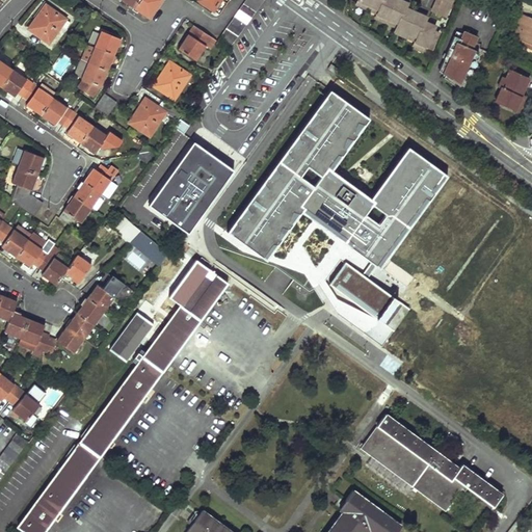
[(137,0),(134,6),(149,16),(159,0),(137,0)]
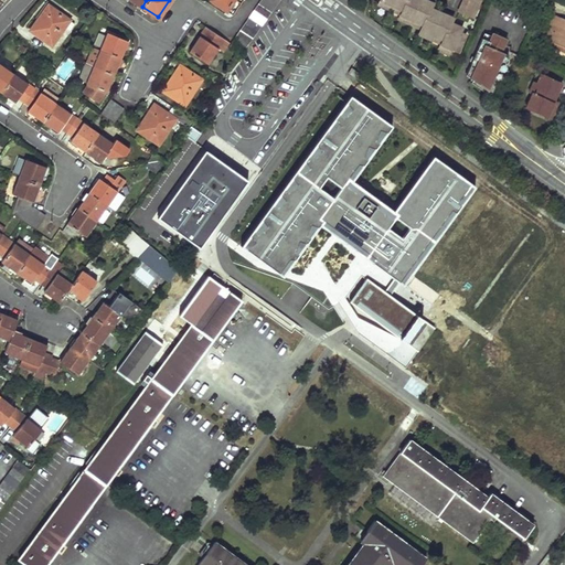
[(209,0),(224,11),(231,0),(209,0)]
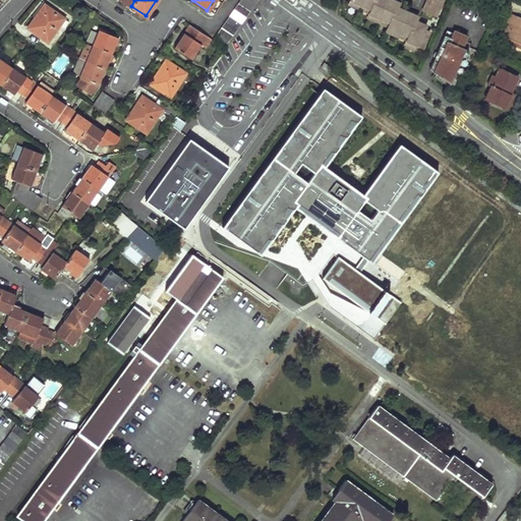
[(239,0),(239,1),(237,4),(248,11),(252,5),(243,0),(239,0)]
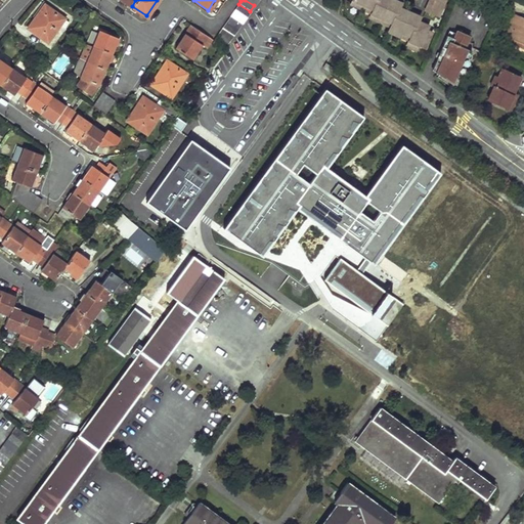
[(420,48),(428,28),(418,24),(420,19),(409,14),(398,9),(400,5),(388,0),(352,0),(353,1),(363,6),(374,10),(372,15),(382,19),(392,24),(390,29),(400,33),(411,38),(409,42),(408,43),(420,48)]
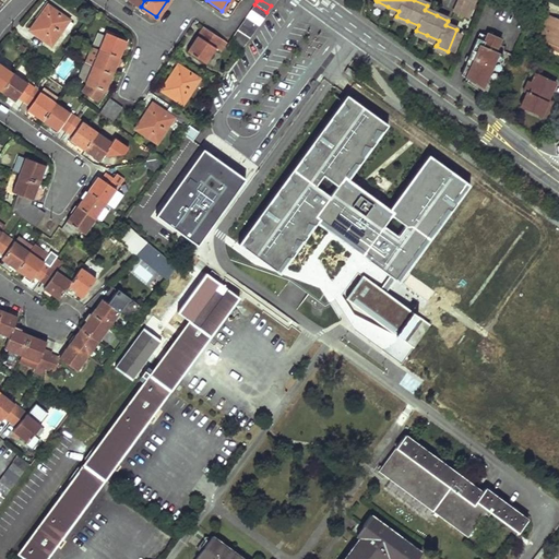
[(466,20),(475,0),(459,0),(453,14),(466,20)]
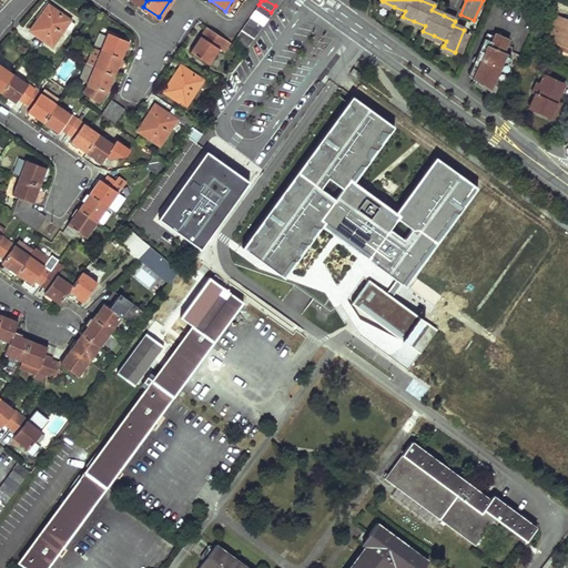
[(394,7),(383,1),(381,7),(392,11),(394,7)]
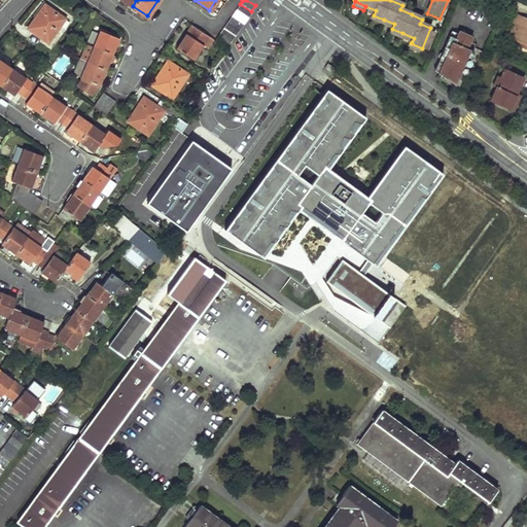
[(238,7),(236,10),(247,18),(251,11),(240,4),(238,7)]
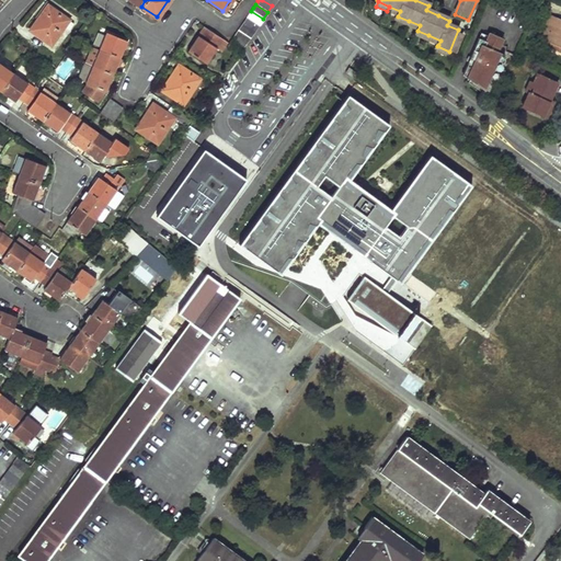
[(400,11),(389,7),(387,11),(398,16),(400,11)]
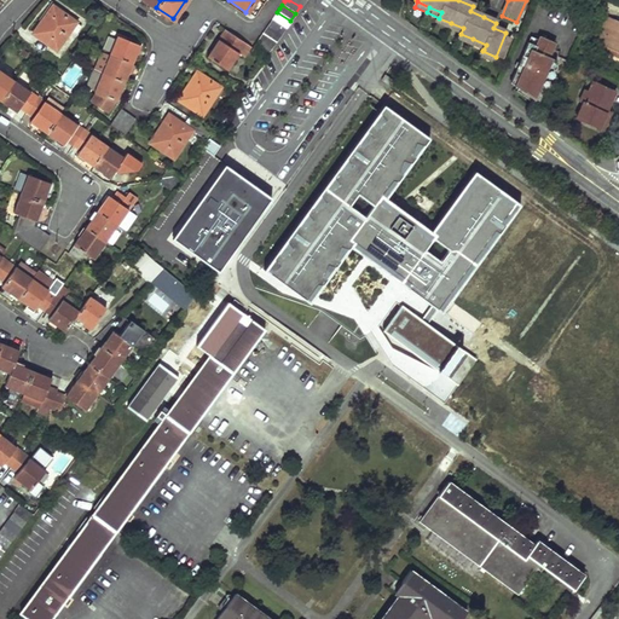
[(41,21),(33,32),(55,48),(74,22),(58,10),(53,16),(50,13),(44,22),(41,21)]
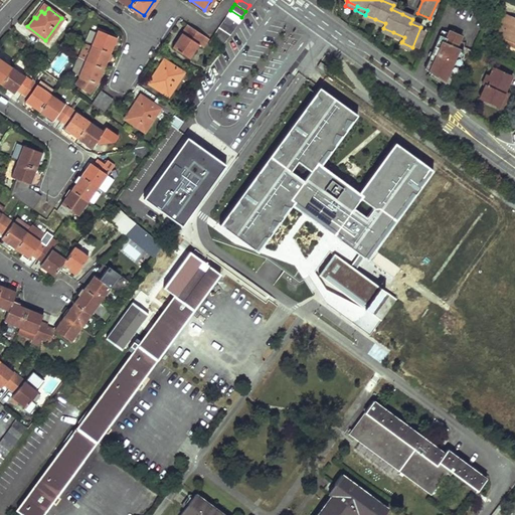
[(228,13),(227,15),(237,22),(241,17),(230,10),(228,13)]
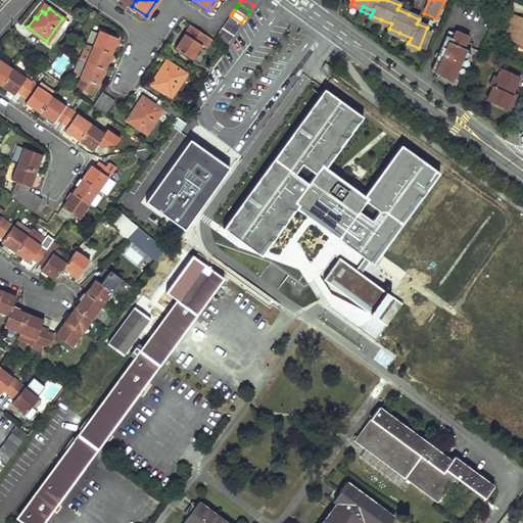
[(228,18),(226,22),(236,30),(241,22),(231,15),(228,18)]
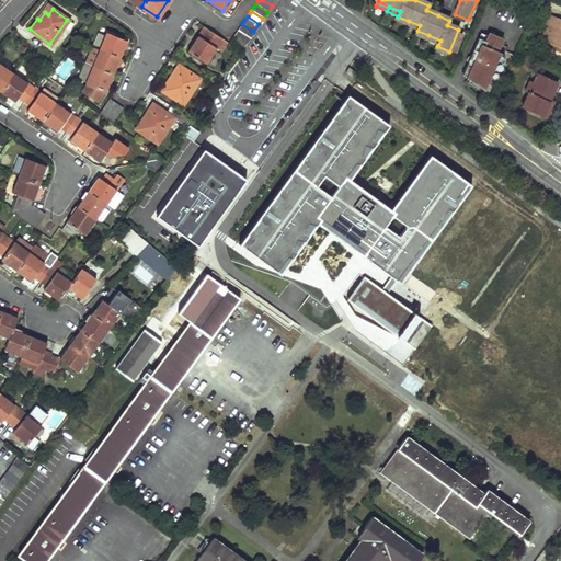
[(409,21),(398,16),(396,21),(407,25),(409,21)]
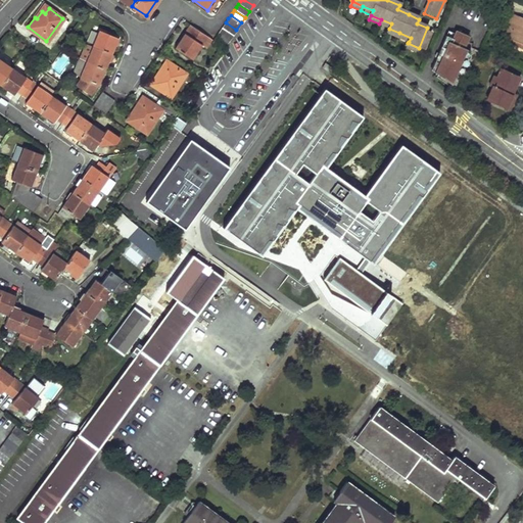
[(522,50),(522,52),(522,51),(522,21),(509,16),(503,31),(510,35),(508,40),(522,47),(522,50)]
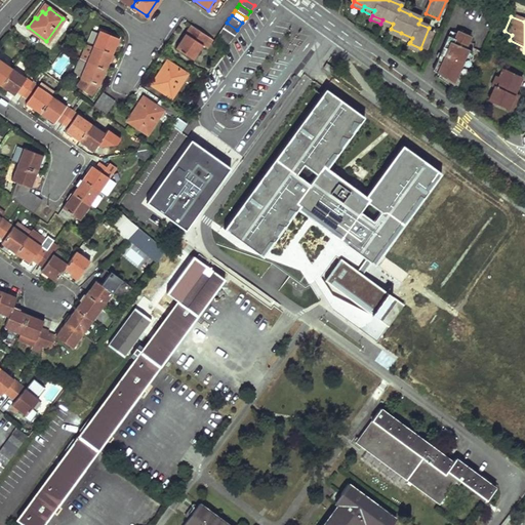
[(393,24),(382,19),(380,24),(391,29),(393,24)]
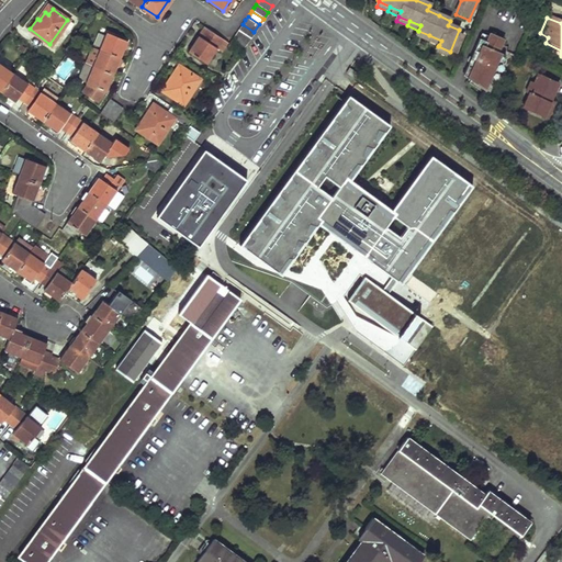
[(240,27),(238,31),(249,38),(254,32),(243,24),(240,27)]
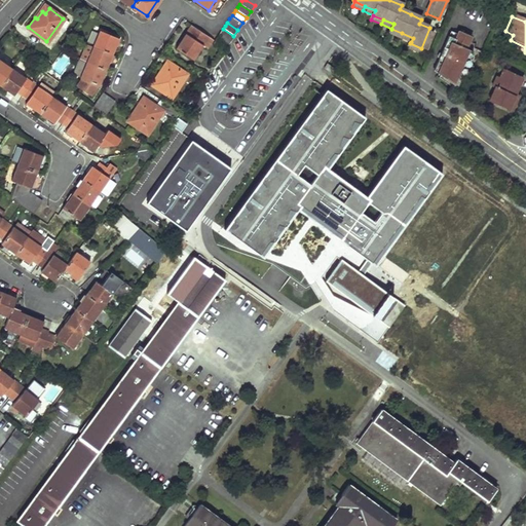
[(212,39),(192,27),(187,35),(184,33),(175,48),(192,60),(202,45),(207,47),(212,39)]
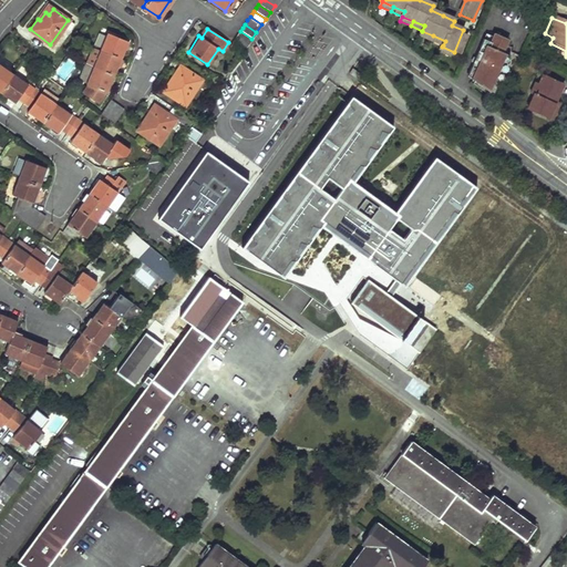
[(238,33),(236,38),(247,45),(251,39),(240,31),(238,33)]
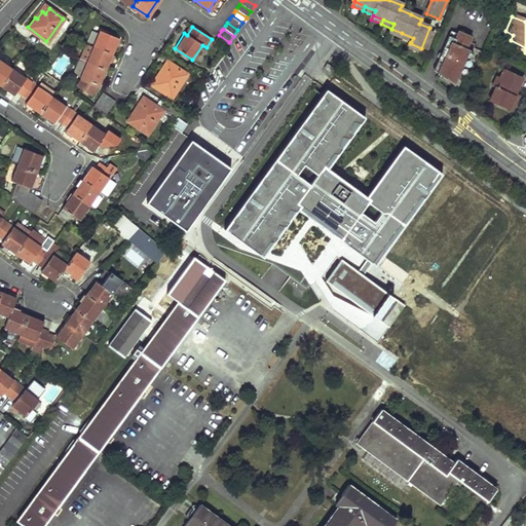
[(402,33),(391,29),(389,33),(400,38),(402,33)]
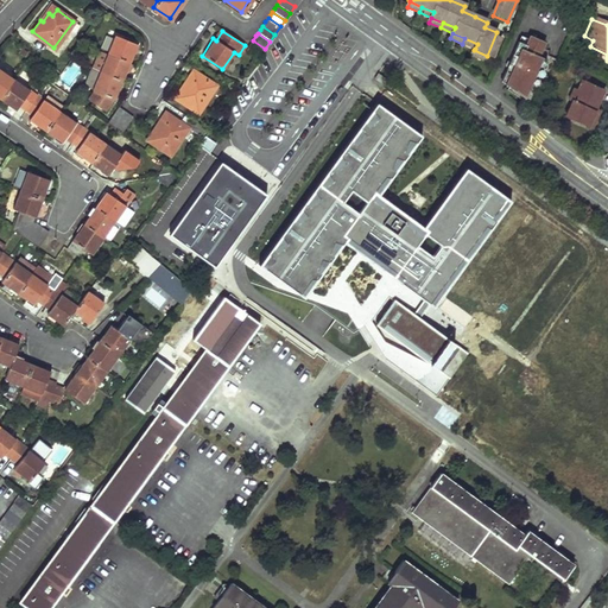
[(114,36),(106,54),(128,64),(137,45),(114,36)]
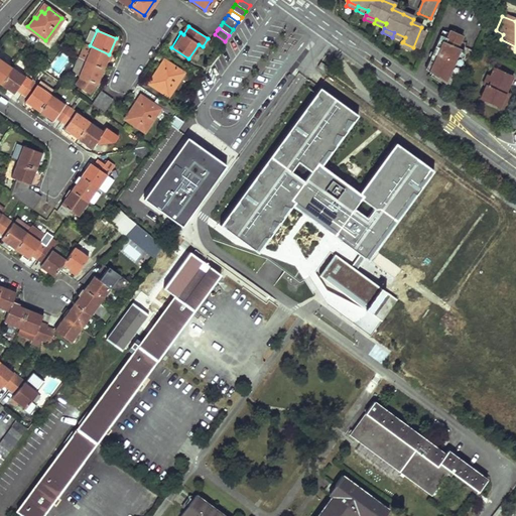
[(493,36),(501,39),(503,34),(496,30),(493,36)]
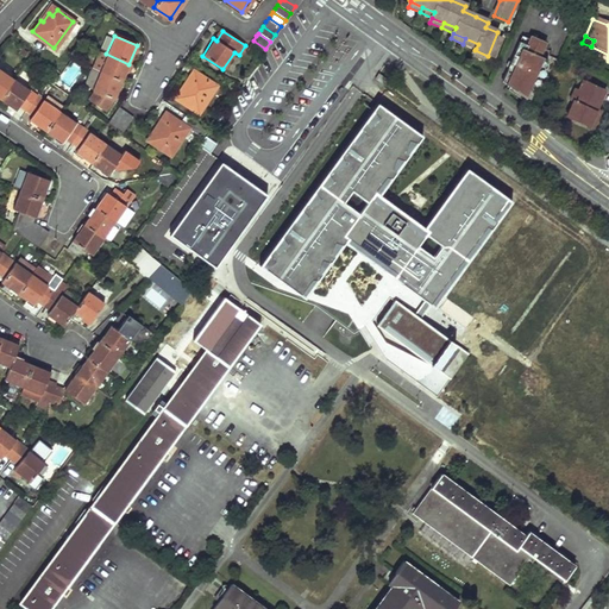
[(478,44),(465,38),(463,44),(476,49),(478,44)]
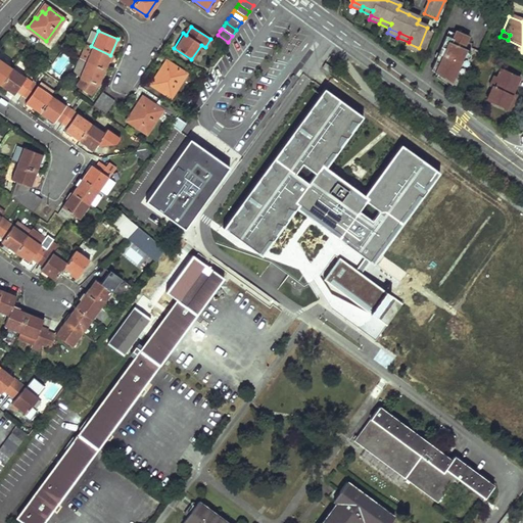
[(468,38),(456,33),(454,36),(452,41),(445,38),(431,68),(436,70),(434,76),(454,90),(469,53),(462,50),(468,38)]
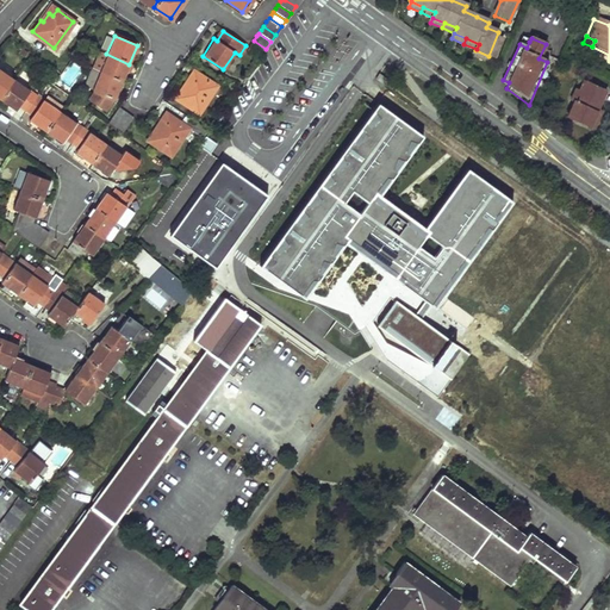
[(520,44),(527,48),(529,42),(522,38),(520,44)]
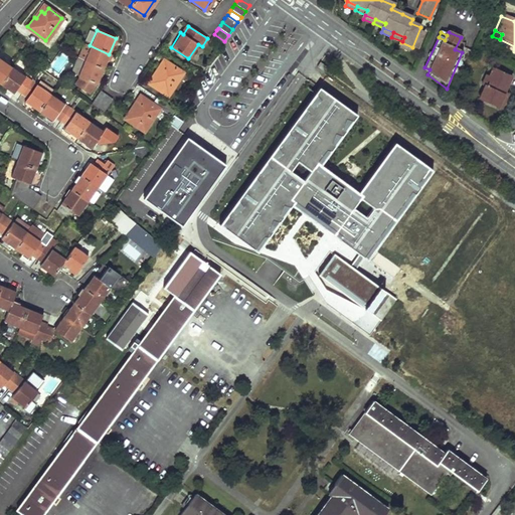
[(212,37),(210,39),(220,46),(224,41),(214,34),(212,37)]
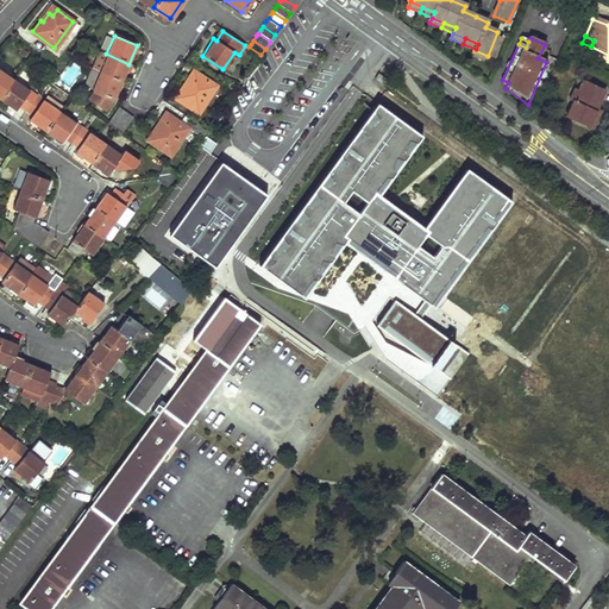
[(488,56),(475,50),(473,55),(485,60),(488,56)]
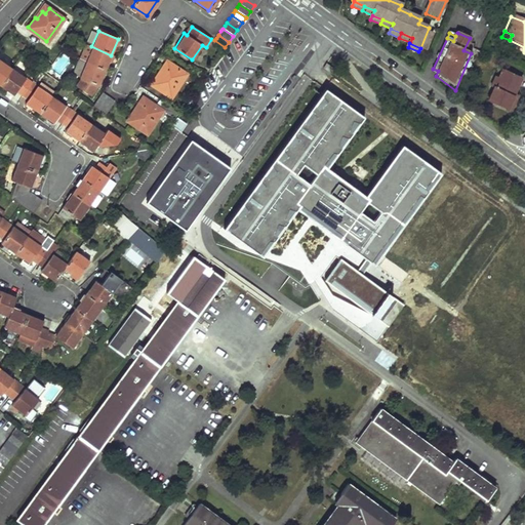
[(91,46),(85,63),(105,71),(111,55),(91,46)]
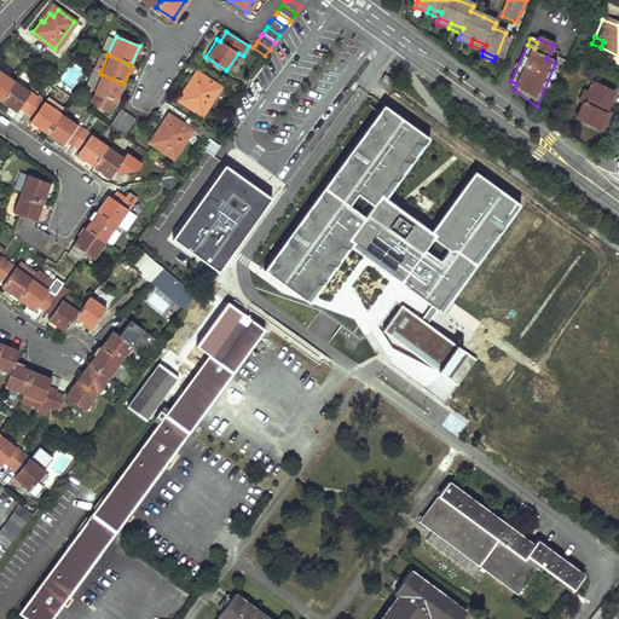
[(70,63),(59,85),(73,91),(82,70),(70,63)]
